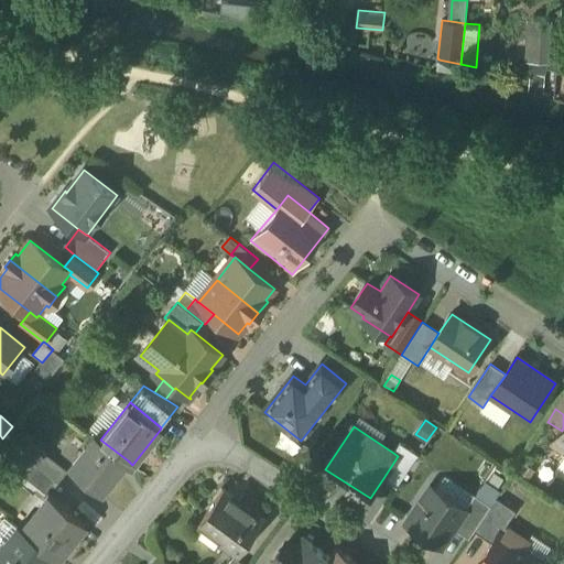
[(563,426),(562,431),(554,442),(563,448),(563,426)]
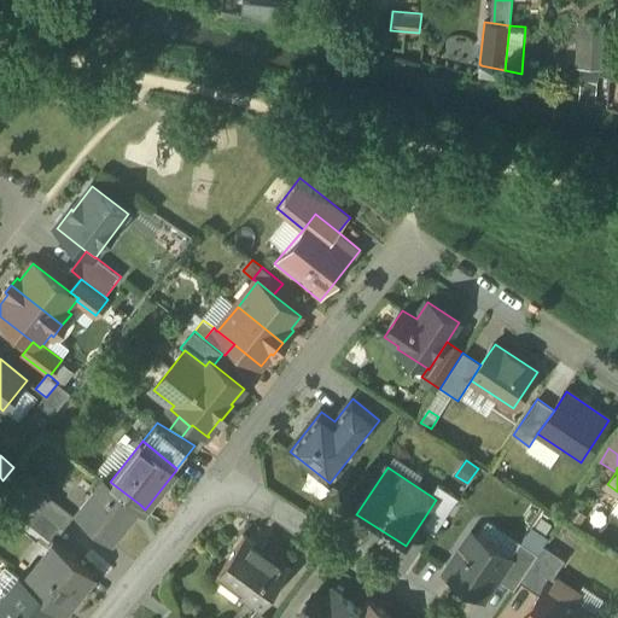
[(110,482),(105,477),(77,512),(112,540),(140,505),(110,482)]
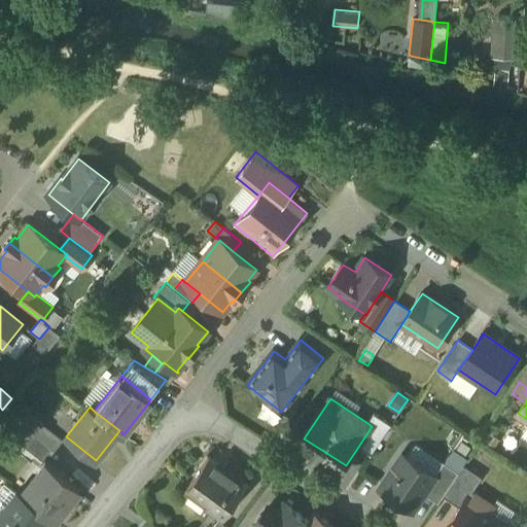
[(375,413),(367,423),(372,426),(358,447),(371,455),(391,425),(375,413)]
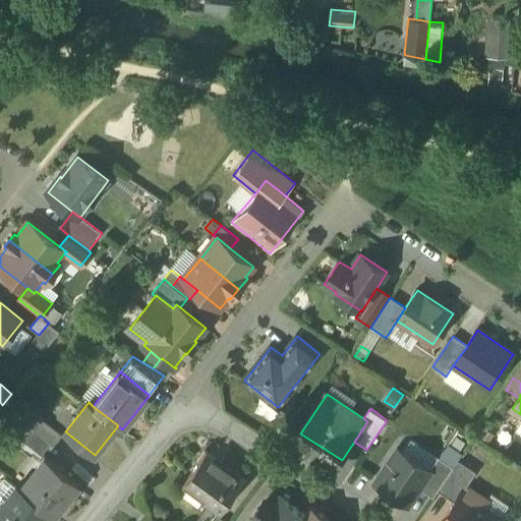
[(62,435),(42,418),(34,429),(51,444),(54,446),(62,435)]
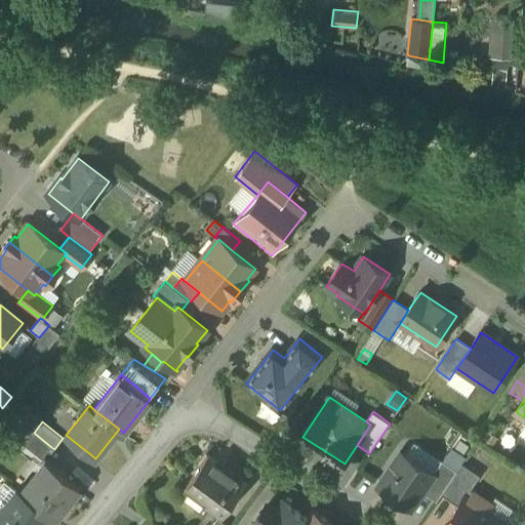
[(34,433),(31,431),(22,442),(42,458),(51,447),(34,433)]
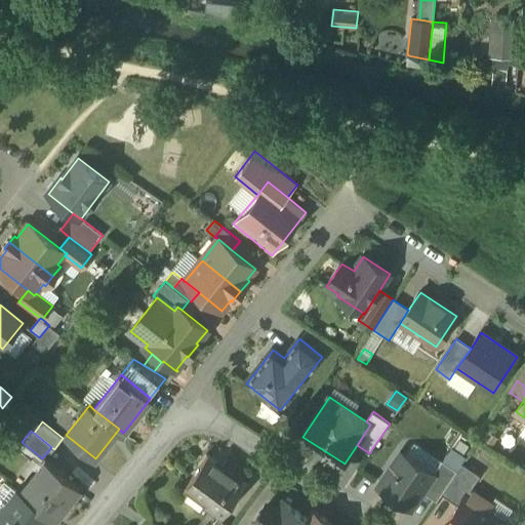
[(433,474),(400,452),(377,486),(411,509),(423,492),(435,475),(433,474)]
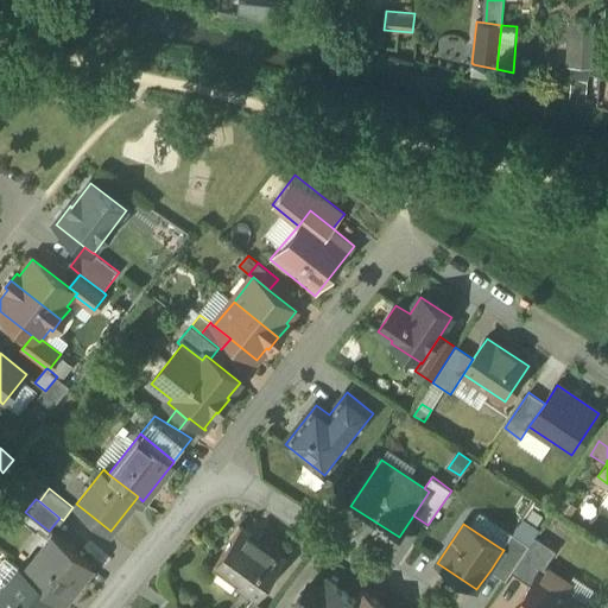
[(284,561),(241,529),(216,563),(241,581),(239,583),(257,597),(284,561)]
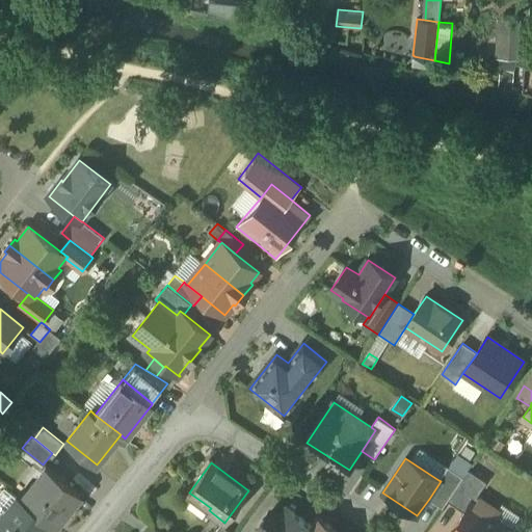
[(448,467),(439,480),(441,481),(429,499),(443,508),(447,502),(463,476),(448,467)]
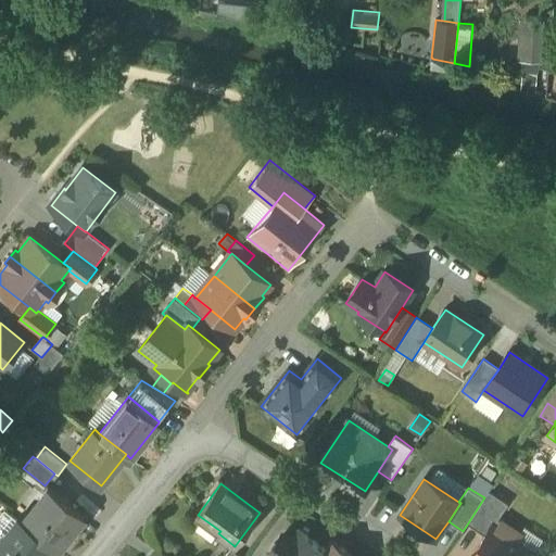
[(85,516),(50,489),(23,522),(53,546),(58,551),(85,516)]
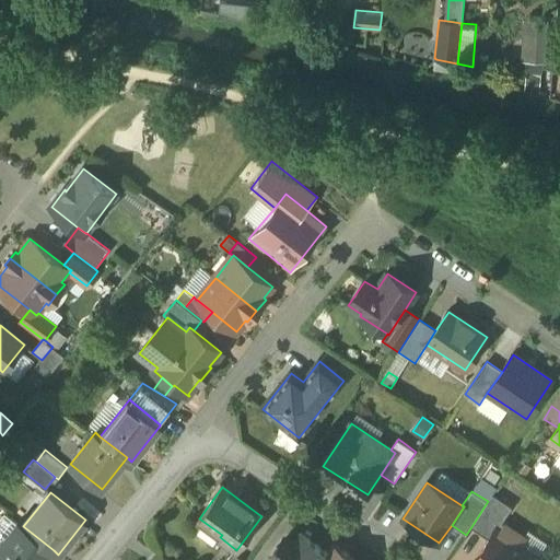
[(488,501),(470,528),(471,527),(489,538),(501,522),(502,522),(512,506),(493,493),(488,501)]
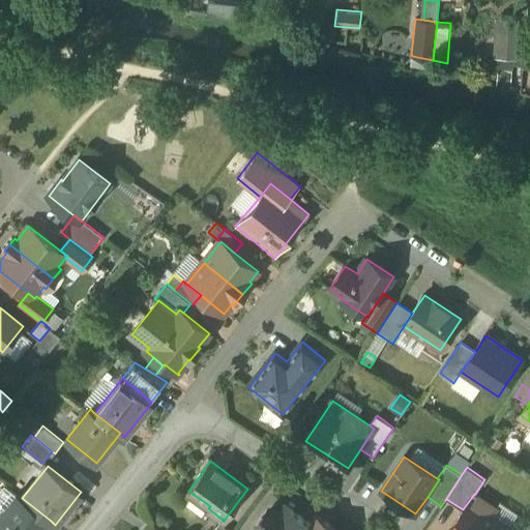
[(463,509),(449,529),(507,529),(509,528),(491,516),(496,508),(475,494),(474,494),(463,509)]
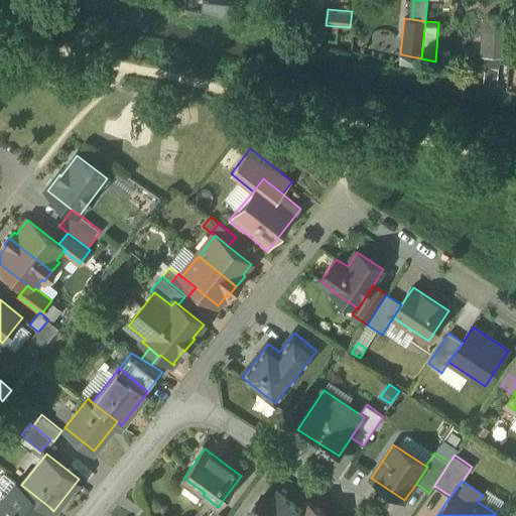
[(21,485),(17,482),(7,495),(0,502),(0,515),(41,515),(49,507),(21,485)]
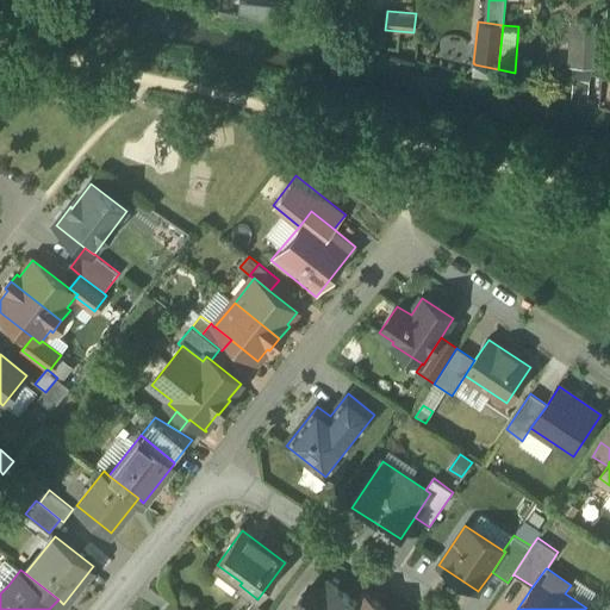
[(358,604),(328,582),(319,593),(310,585),(297,604),(305,609),(385,609),(365,595),(358,604)]
